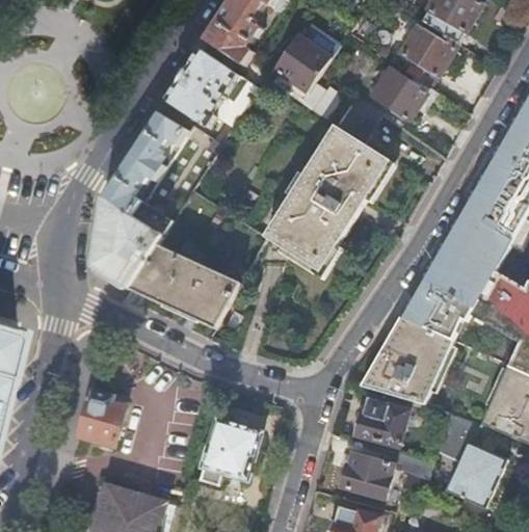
[(244,67),(255,52),(247,47),(250,43),(253,44),(263,28),(257,24),(258,21),(257,20),(263,10),(268,12),(275,0),(234,0),(219,23),(207,43),(244,67)]
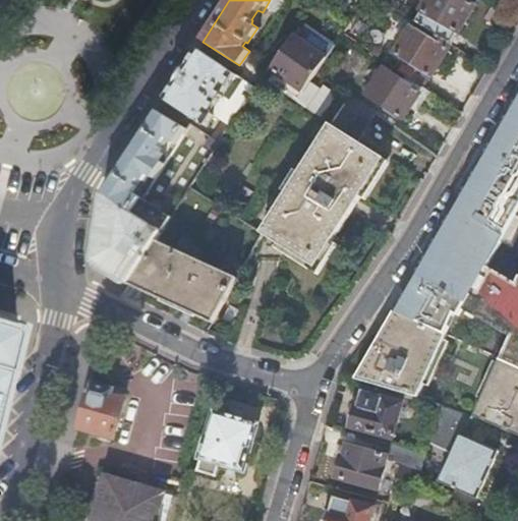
[(448,43),(449,43),(472,5),(463,0),(423,0),(418,9),(419,10),(413,20),(420,25),(448,43)]
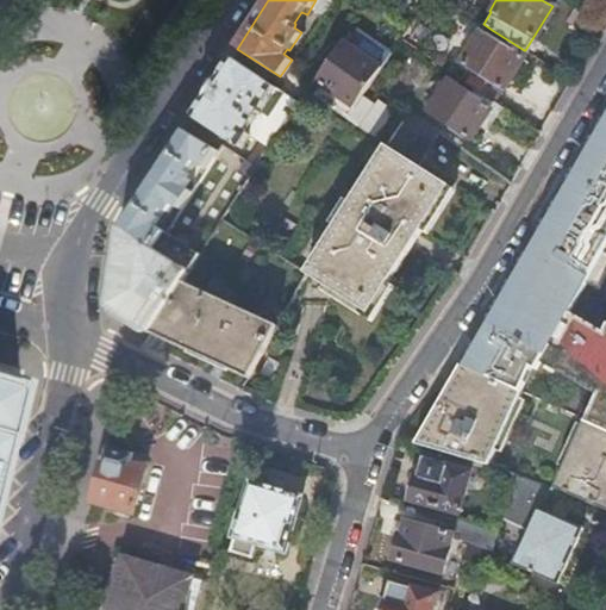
[(379,64),(388,51),(358,31),(356,30),(347,43),(343,41),(316,80),(319,82),(312,93),(343,116),(379,64)]
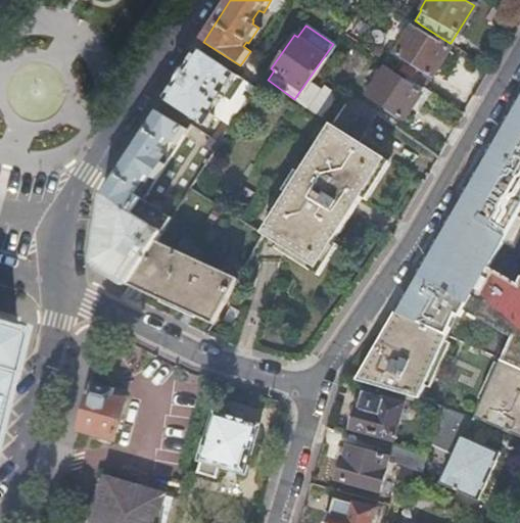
[(430,75),(450,43),(422,26),(418,32),(411,27),(393,52),(406,59),(398,69),(407,76),(422,86),(429,74),(430,75)]
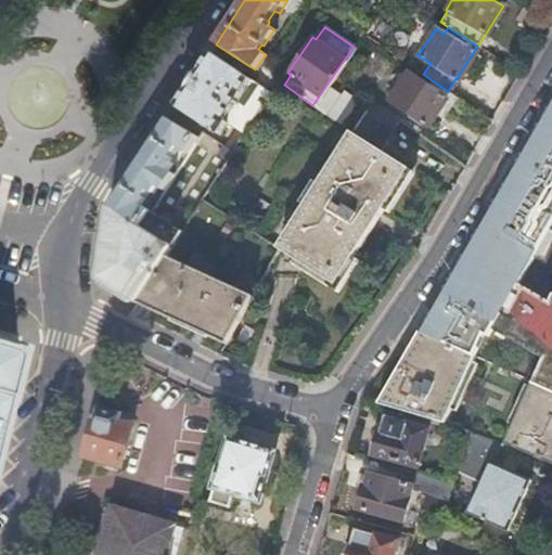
[(231,150),(269,91),(251,80),(210,52),(192,79),(174,107),(218,134),(226,123),(235,129),(223,145),(231,150)]
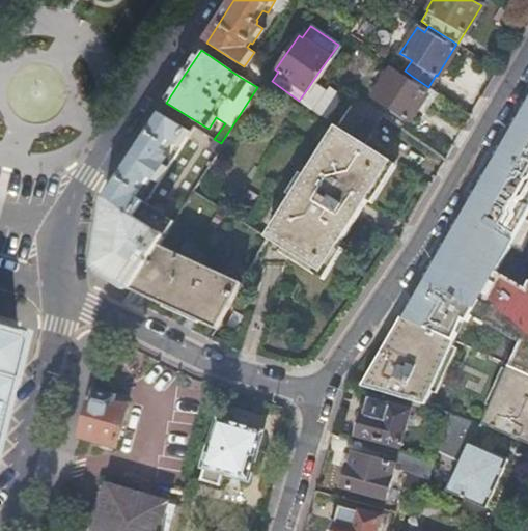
[(429,88),(428,87),(413,77),(408,83),(388,70),(370,96),(408,120),(429,88)]
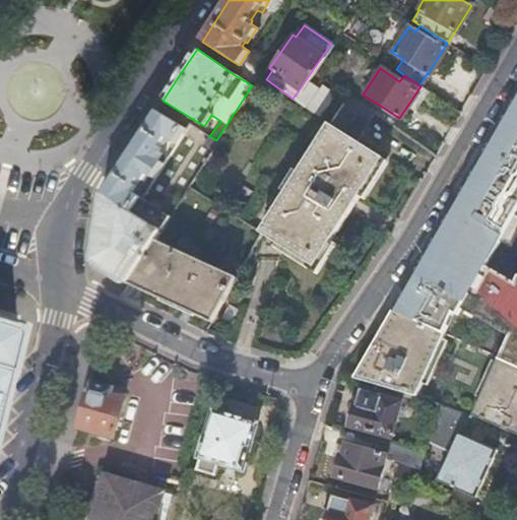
[(296,96),(316,116),(334,98),(314,78),(296,96)]
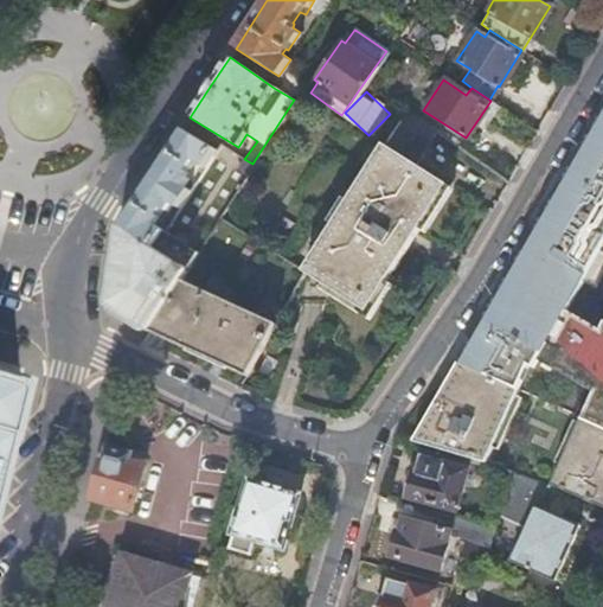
[(602,107),(555,192),(555,193),(553,193),(553,195),(553,196),(555,196),(555,197),(555,198),(556,198),(556,199),(557,199),(557,200),(539,232),(538,232),(538,231),(537,231),(536,231),(534,231),(533,231),(532,232),(531,232),(531,234),(495,294),(486,311),(474,331),(476,333),(462,364),(515,389),(539,400),(578,417),(582,419),(602,428),(602,318),(584,311),(581,317),(566,308),(595,260),(602,244),(602,107)]
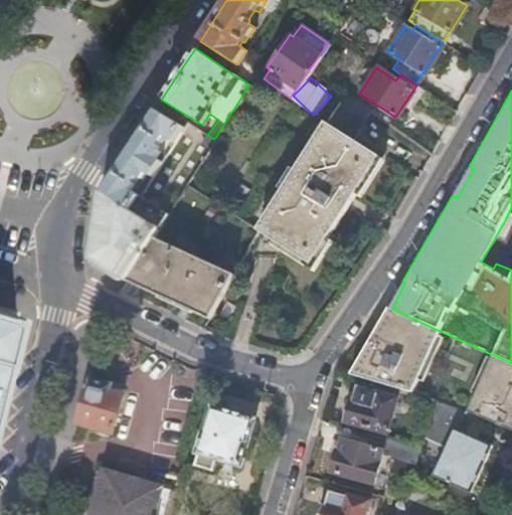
[(349,137),(367,111),(343,94),(323,122),(322,121),(306,147),(256,227),(257,228),(302,256),(318,233),(325,236),(362,178),(369,166),(361,161),(368,149),(349,137)]
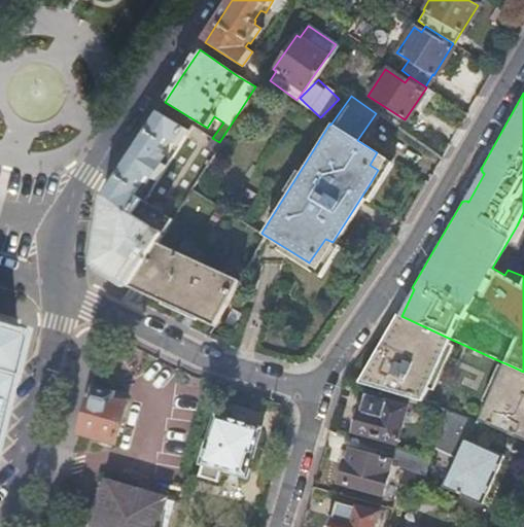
[(132,152),(103,196),(132,214),(141,200),(132,195),(140,181),(144,183),(148,177),(153,180),(164,165),(159,161),(162,154),(159,152),(167,139),(176,144),(182,134),(185,130),(158,112),(132,152)]
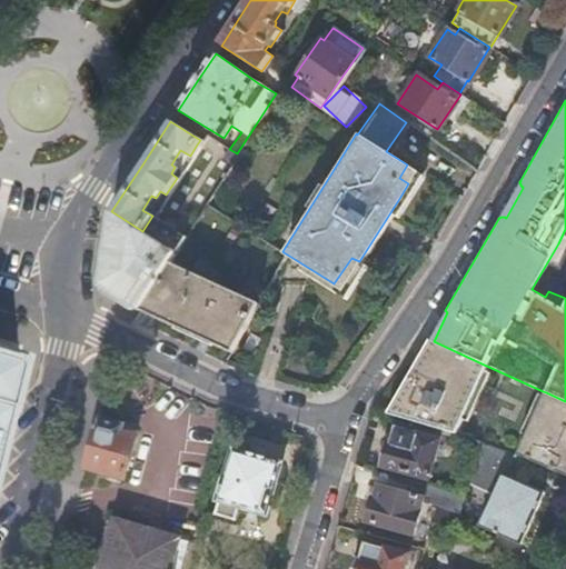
[(230,165),(237,153),(229,149),(205,133),(200,140),(197,145),(230,165)]
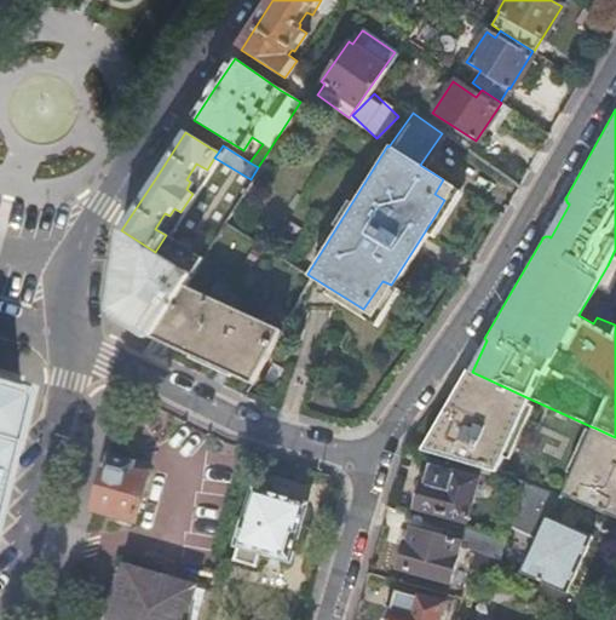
[(140,322),(150,336),(182,286),(201,257),(166,235),(155,252),(121,230),(125,300),(140,322)]
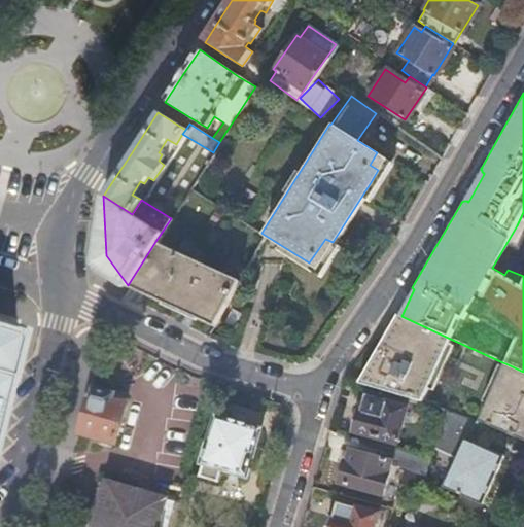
[(188,314),(210,324),(237,278),(154,243),(128,285),(188,314)]
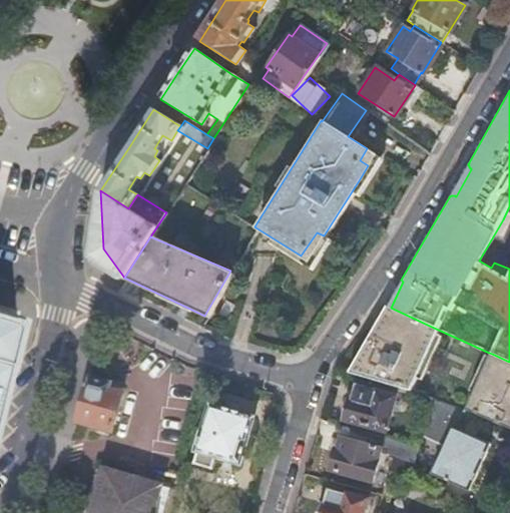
[(436,329),(391,308),(387,306),(374,328),(347,372),(400,388),(436,329)]
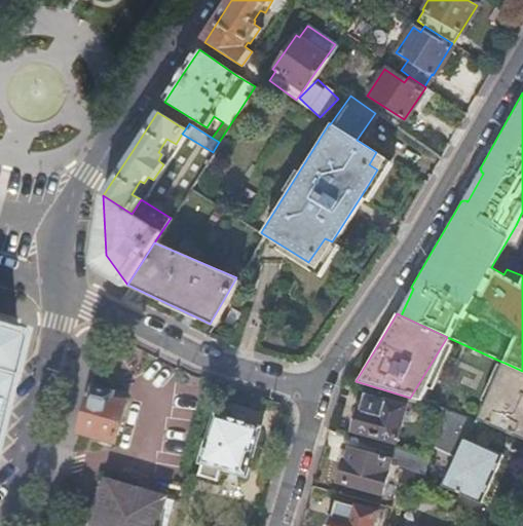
[(0,401),(5,382),(5,383),(8,372),(7,371),(8,367),(7,367),(11,349),(12,350),(13,346),(14,347),(17,333),(4,329),(3,330),(0,329),(0,401)]
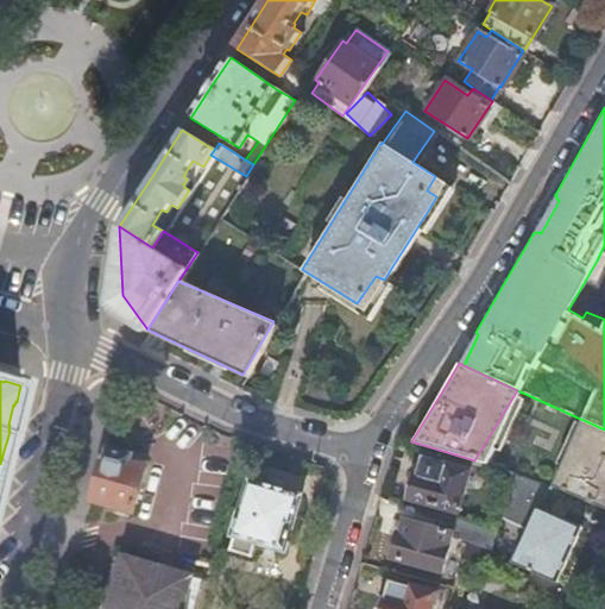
[(604,510),(604,429),(584,420),(580,419),(550,485),(604,510)]
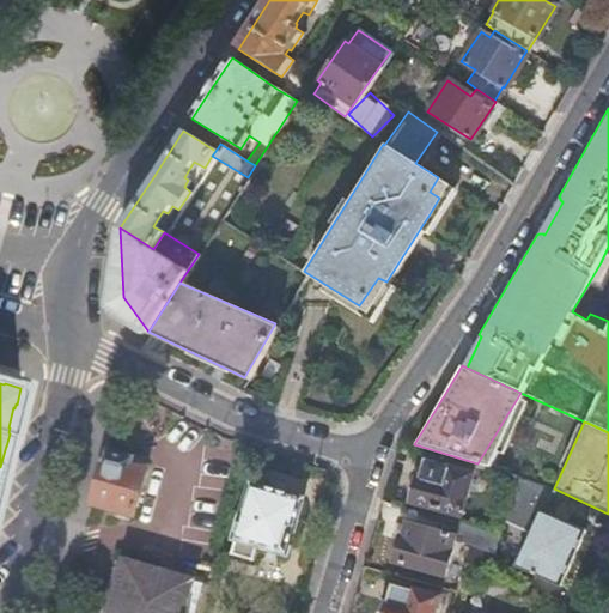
[(128,459),(102,451),(87,502),(132,515),(145,471),(127,466),(128,459)]
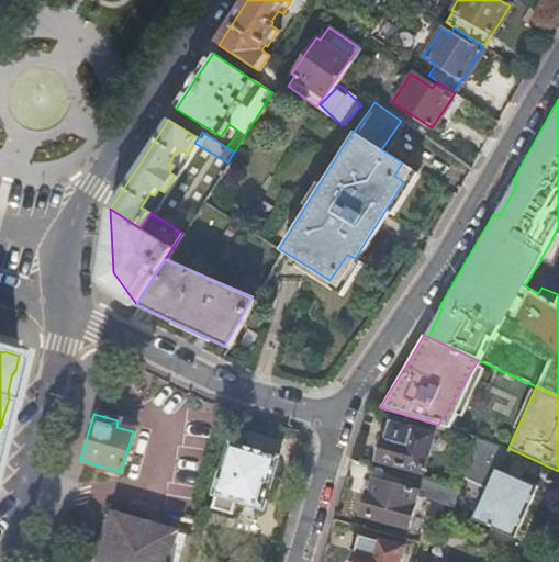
[(377,459),(422,471),(432,435),(390,423),(386,439),(382,438),(377,459)]
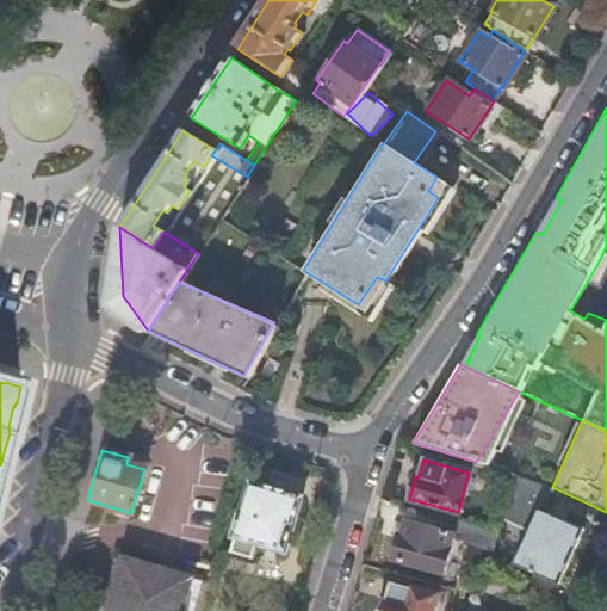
[(490,491),(506,494),(513,474),(496,469),(490,491)]
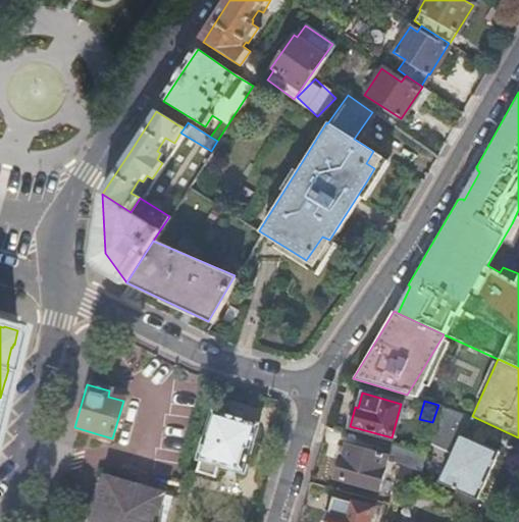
[(432,422),(427,442),(452,452),(438,481),(476,499),(498,452),(463,435),(471,416),(439,402),(438,405),(432,422)]
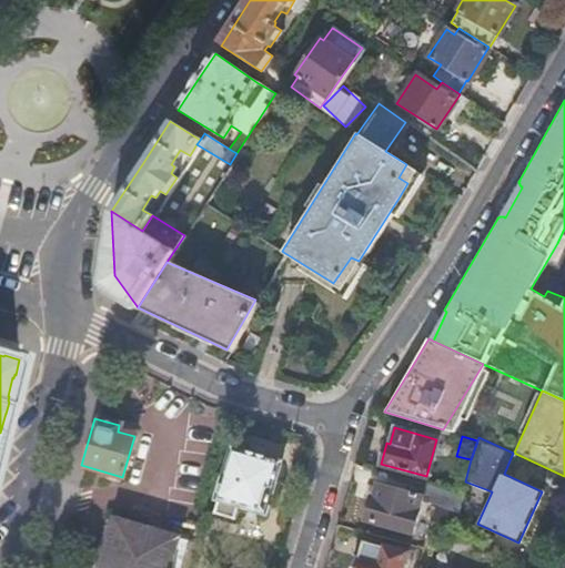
[(212,511),(232,518),(235,505),(265,513),(273,486),(272,486),(279,463),(231,448),(212,511)]
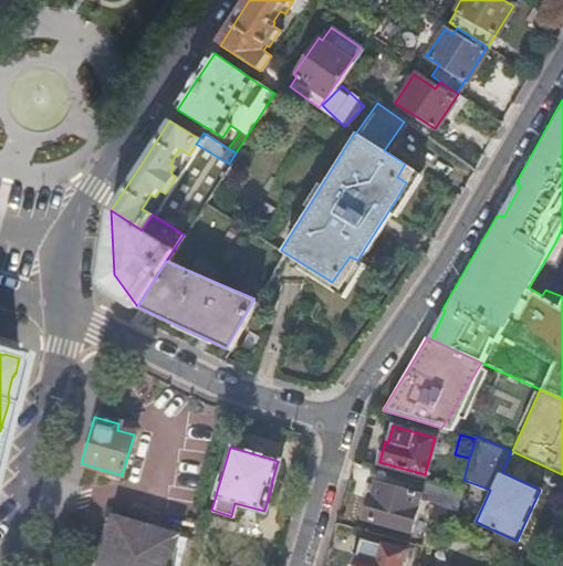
[(431,503),(454,512),(459,493),(421,482),(418,495),(376,484),(373,498),(369,498),(364,519),(408,531),(418,500),(431,503)]
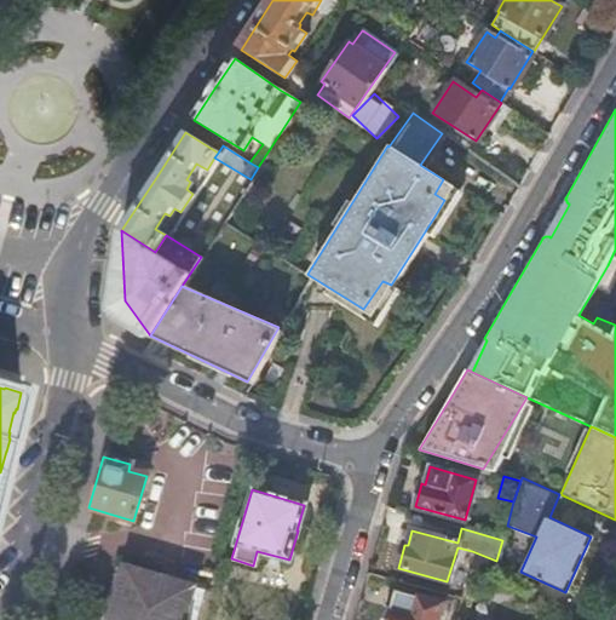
[(467,570),(499,584),(496,561),(472,551),(467,570)]
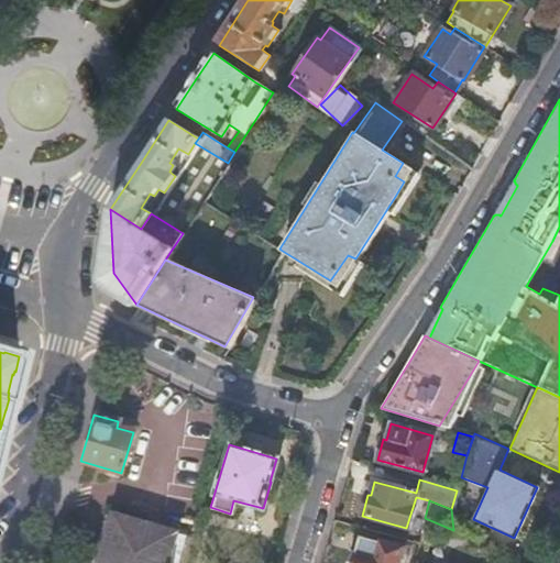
[(175,562),(184,533),(128,518),(113,514),(99,562),(175,562)]
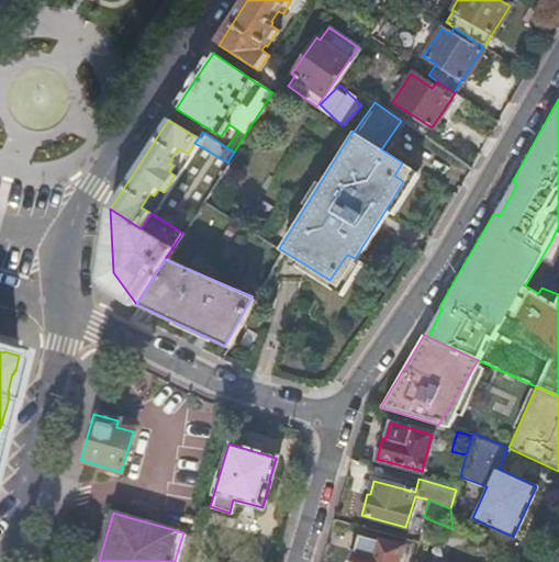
[(395,561),(401,547),(359,535),(355,551),(351,551),(348,561),(395,561)]
